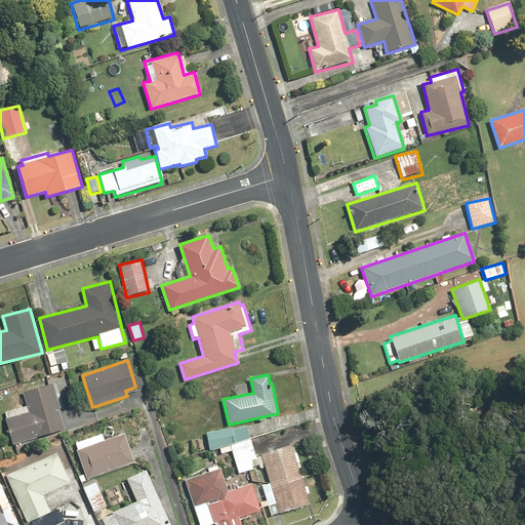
[(27,406),(4,411),(12,444),(64,433),(52,384),(24,390),(27,406)]
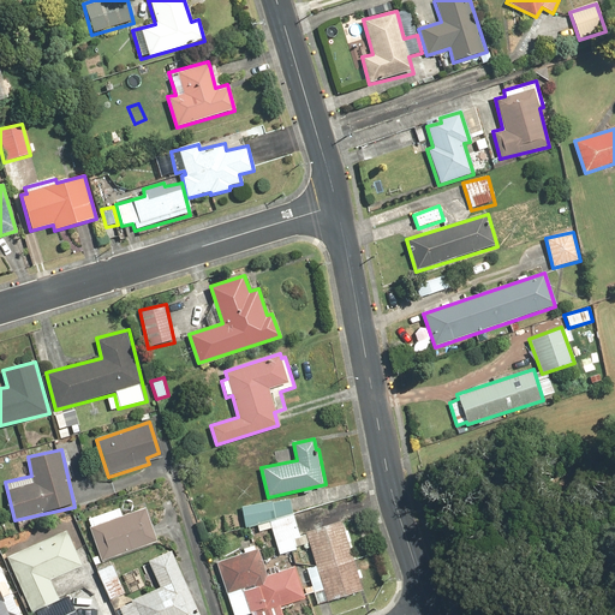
[(290,514),(287,495),(240,502),(243,523),(290,514)]
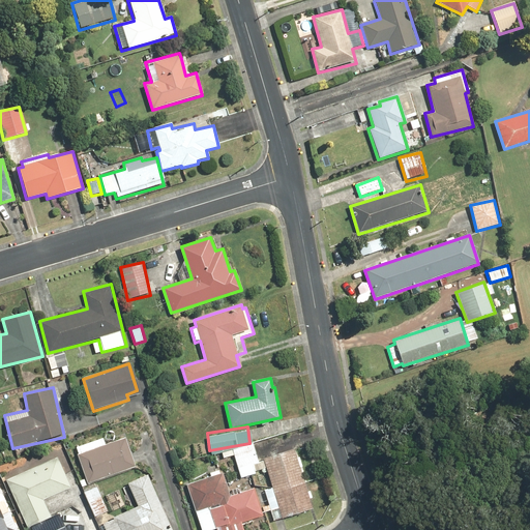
[(104,439),(75,447),(86,484),(136,468),(126,437),(105,444),(104,439)]
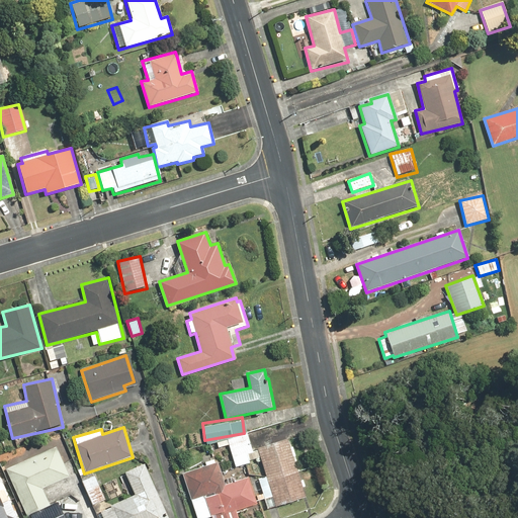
[(247,433),(218,441),(219,447),(228,444),(235,468),(250,463),(249,460),(260,457),(265,477),(258,479),(265,510),(306,499),(289,438),(251,448),(247,433)]
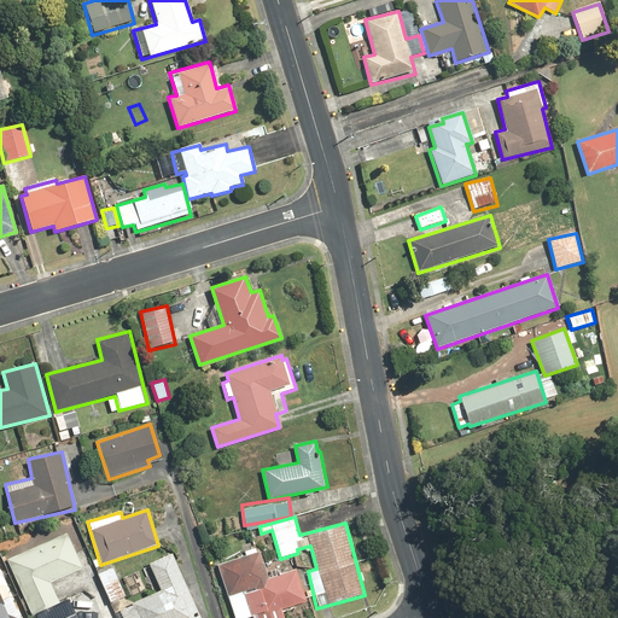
[(66,534),(7,560),(33,616),(62,602),(52,582),(82,569),(66,534)]
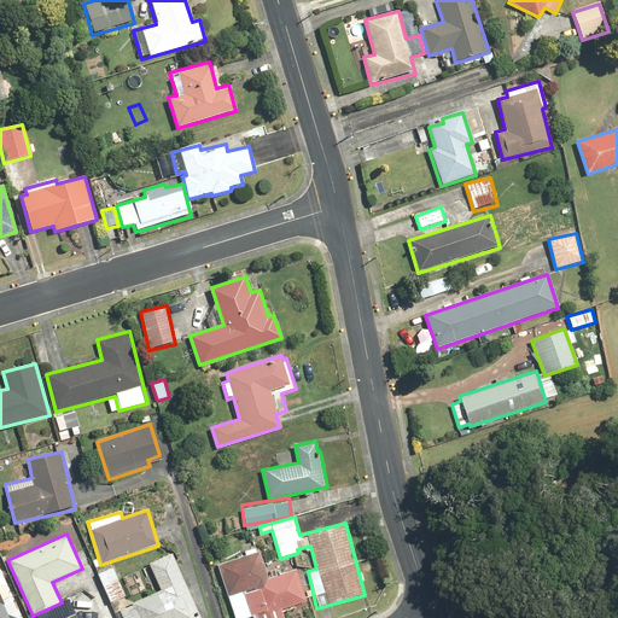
[(202,617),(172,552),(146,563),(159,592),(121,608),(124,617),(202,617)]
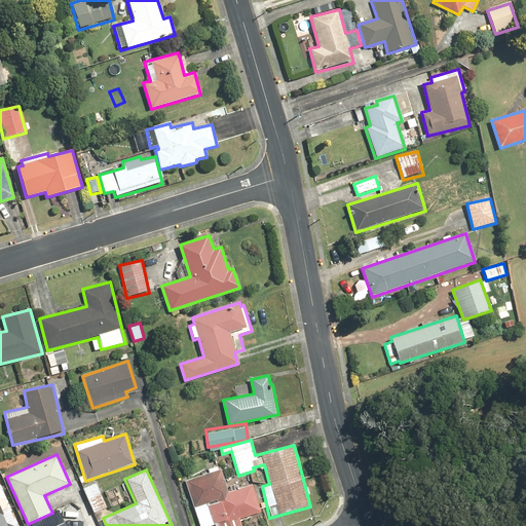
[(222,470),(186,480),(198,525),(241,525),(239,518),(260,512),(253,484),(228,491),(222,470)]
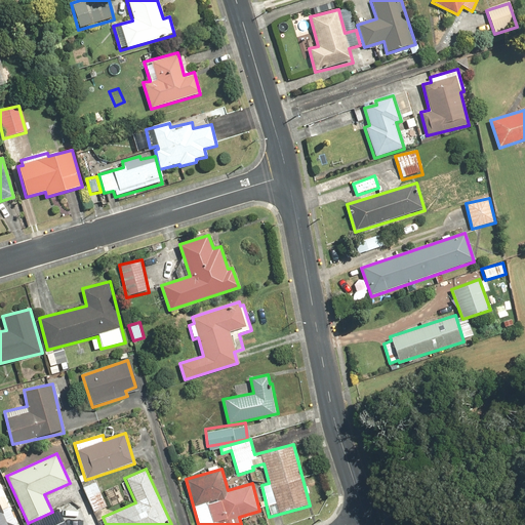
[(96,482),(83,486),(92,512),(106,507),(96,482)]
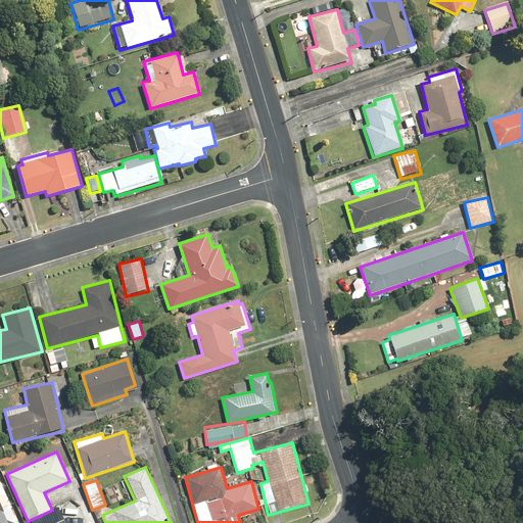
[(0,522),(17,522),(0,482),(0,522)]
